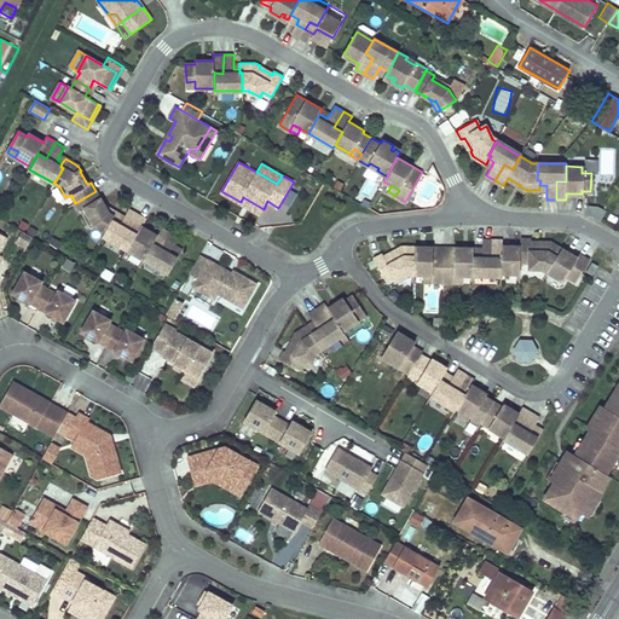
[(104,206),(96,191),(75,203),(91,229),(94,226),(105,232),(114,218),(114,217),(105,212),(106,210),(104,206)]
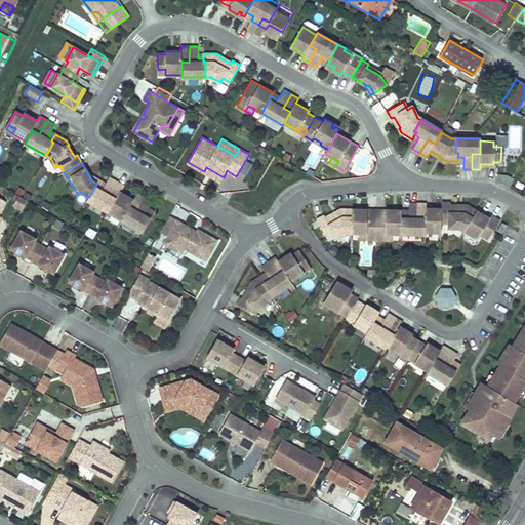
[(220,182),(224,177),(206,167),(204,171),(220,182)]
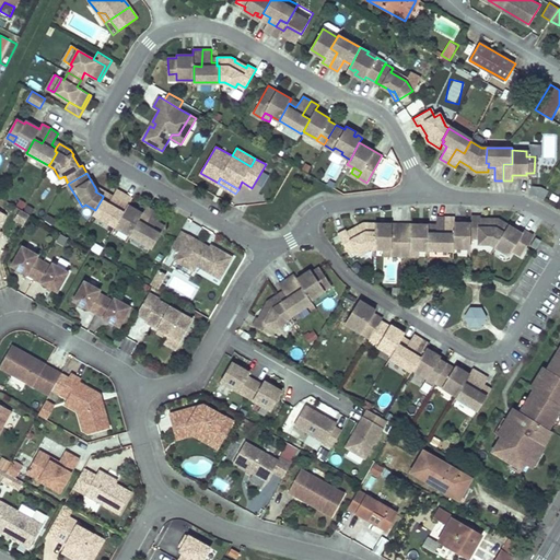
[(529,193),(544,199),(547,191),(534,184),(529,193)]
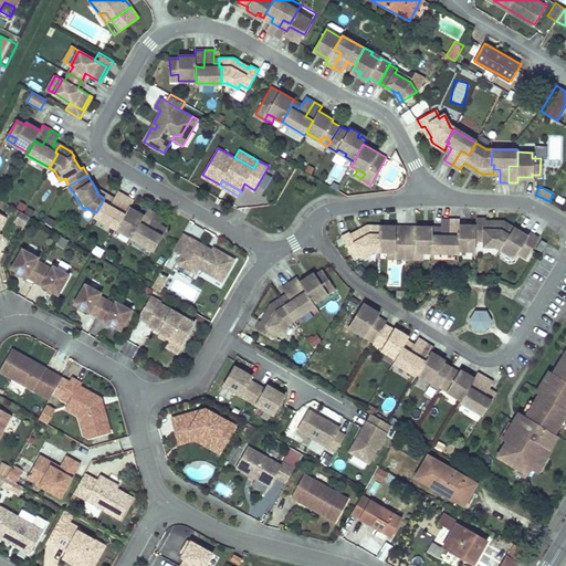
[(104,198),(106,195),(95,188),(97,192),(96,194),(104,198)]
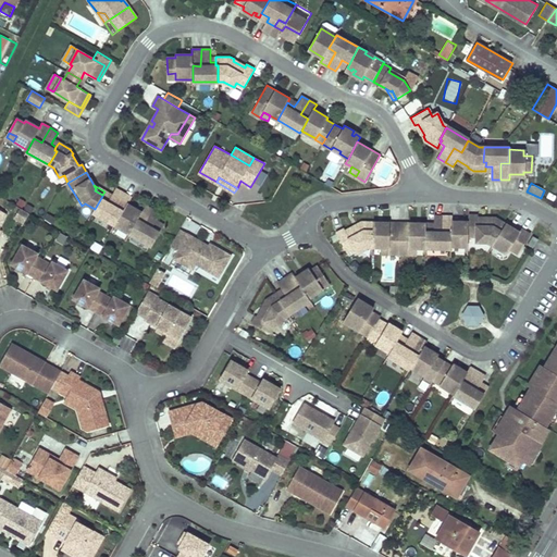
[(110,200),(102,196),(95,209),(93,213),(115,225),(123,211),(115,207),(124,193),(115,188),(112,196),(110,200)]
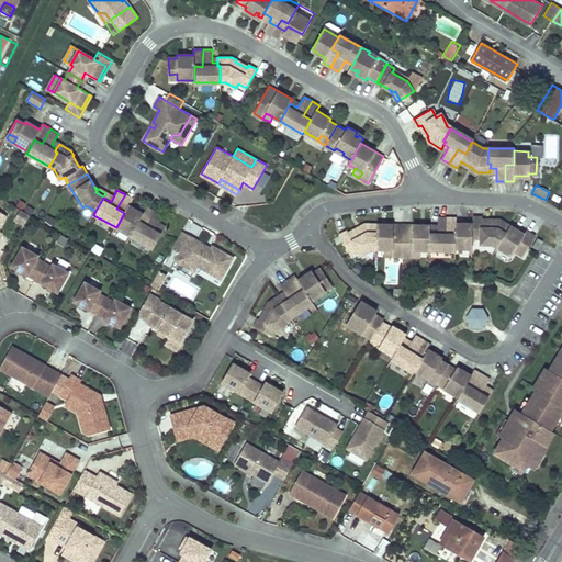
[(125,194),(116,209),(124,213),(116,227),(131,236),(143,214),(128,206),(133,200),(125,194)]
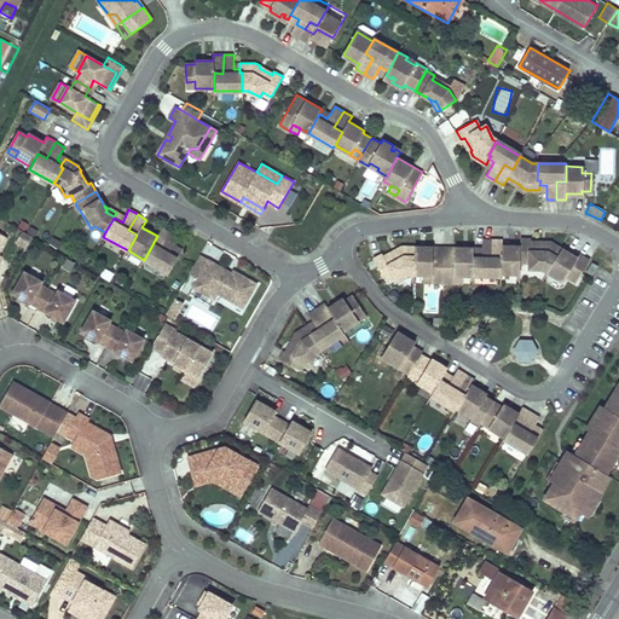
[(179,238),(162,229),(157,236),(144,260),(168,275),(179,255),(172,250),(174,246),(179,238)]
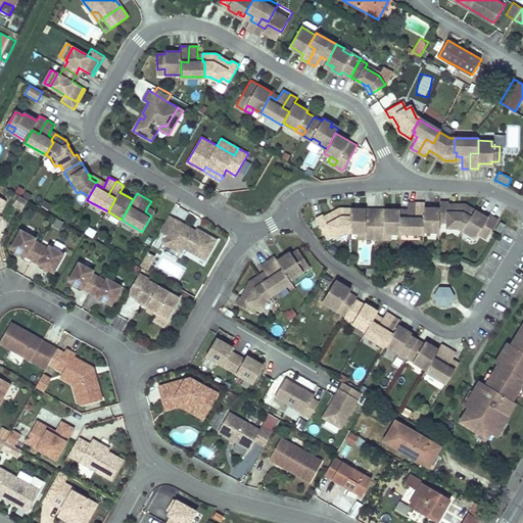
[(448,203),(440,202),(440,209),(440,222),(447,223),(447,228),(459,228),(463,231),(475,210),(466,205),(461,205),(461,206),(448,206),(448,203)]
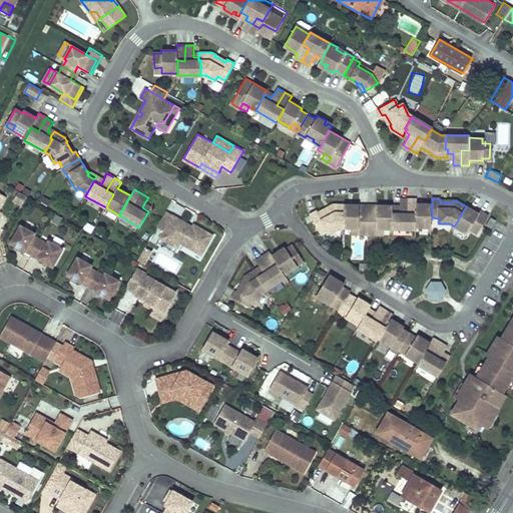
[(400,211),(393,211),(392,228),(416,229),(416,226),(416,214),(408,214),(409,199),(400,199),(400,206),(400,211)]
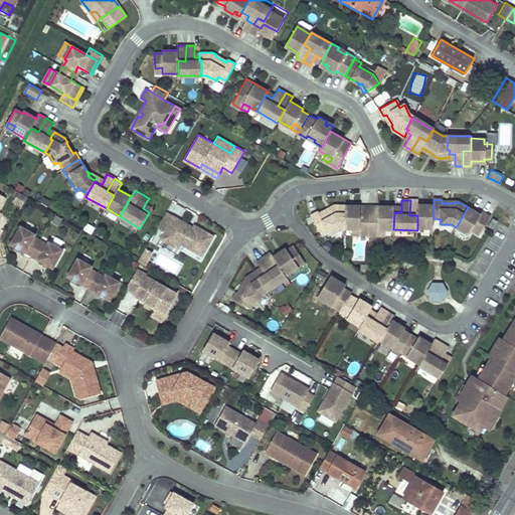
[(418,200),(410,200),(409,215),(417,215),(417,227),(433,228),(434,218),(434,206),(418,205),(418,200)]
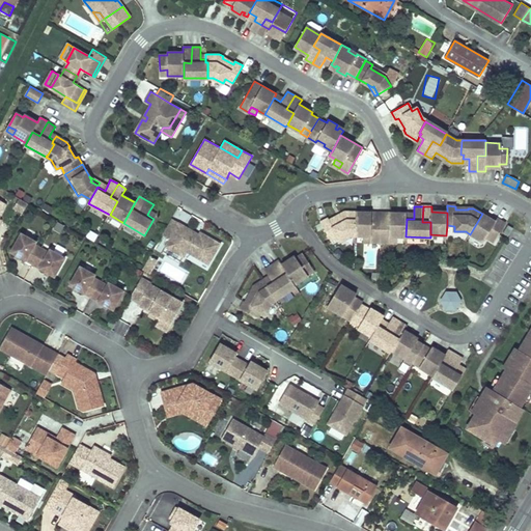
[(329,219),(320,224),(331,241),(338,236),(340,242),(350,235),(356,235),(356,213),(343,213),(340,215),(341,216),(330,222),(329,219)]
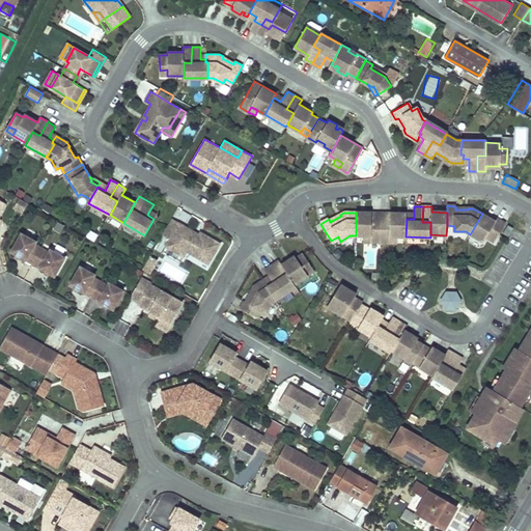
[(382,214),(356,213),(356,235),(364,236),(371,236),(371,243),(381,243),(382,214)]
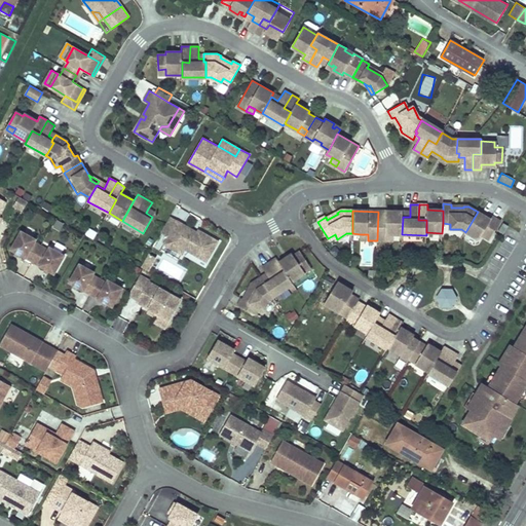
[(403,212),(378,212),(377,240),(386,240),(386,234),(395,234),(402,234),(403,217),(403,212)]
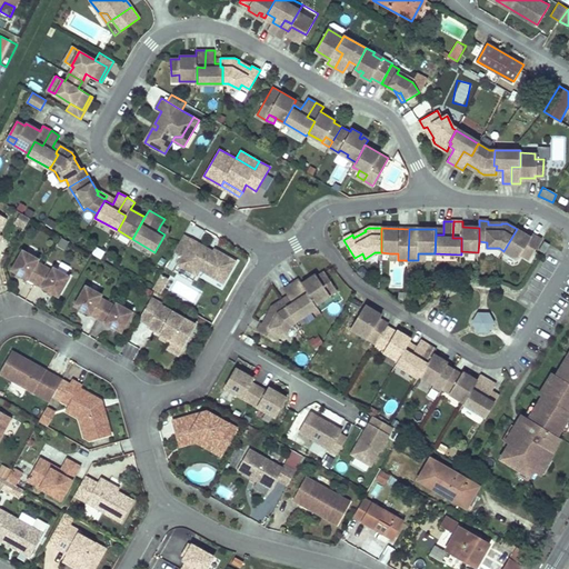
[(530,238),(517,229),(503,251),(518,259),(521,255),(530,260),(539,245),(542,240),(532,235),(530,238)]
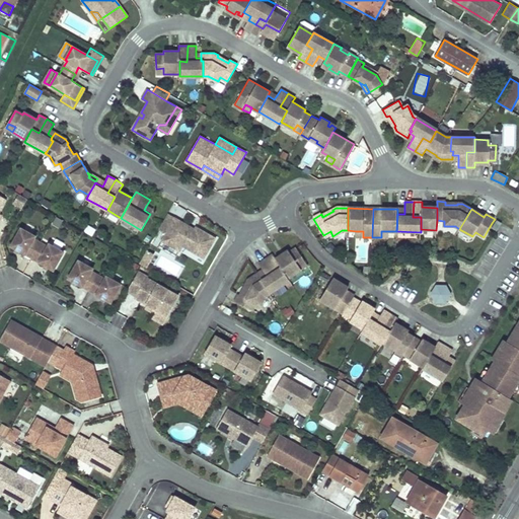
[(168,214),(158,230),(165,234),(161,241),(179,251),(182,246),(204,258),(215,238),(196,227),(195,229),(193,233),(188,230),(190,227),(175,218),(168,214)]
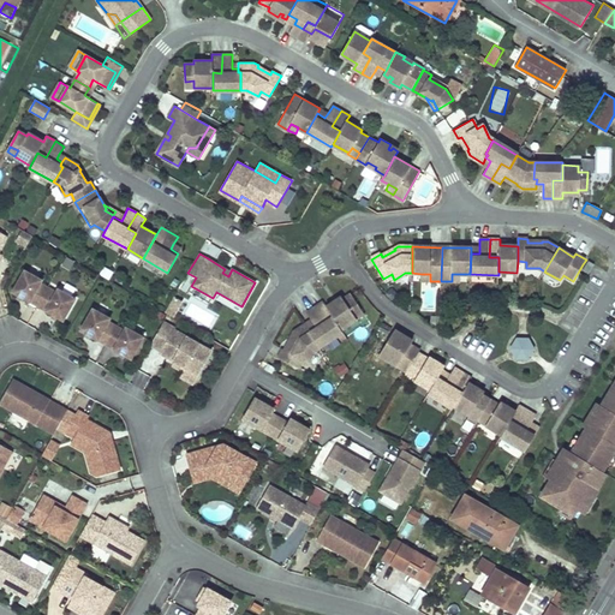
[(590,260),(584,270),(589,273),(595,263),(590,260)]
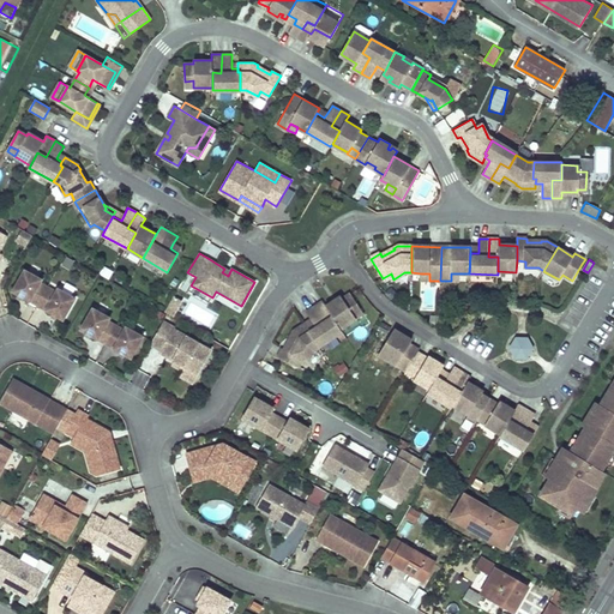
[(11,290),(36,305),(47,287),(38,282),(40,280),(23,270),(11,290)]
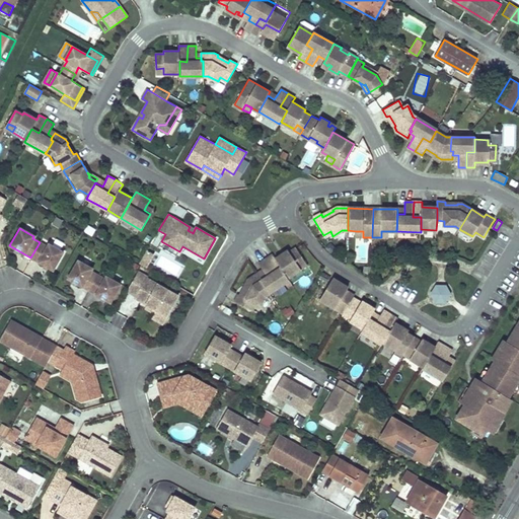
[(46,246),(40,242),(30,257),(52,270),(62,252),(48,243),(46,246)]
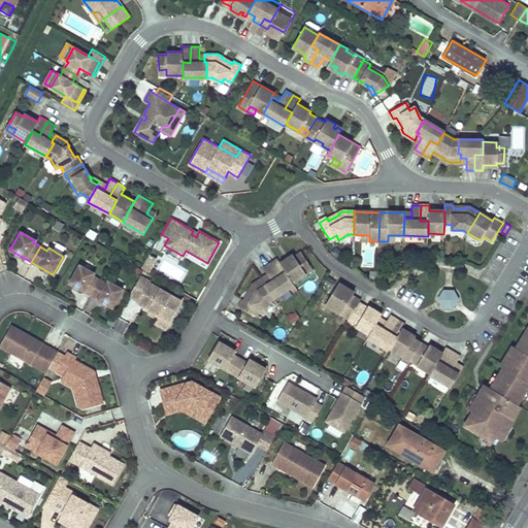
[(277,259),(270,263),(279,276),(286,272),(293,283),(306,273),(303,269),(309,264),(301,252),(295,257),(293,254),(281,263),(277,259)]
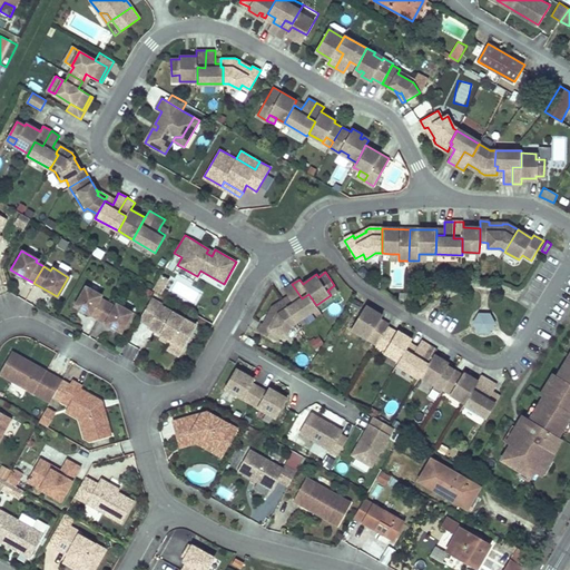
[(161,275),(153,290),(160,294),(168,279),(161,275)]
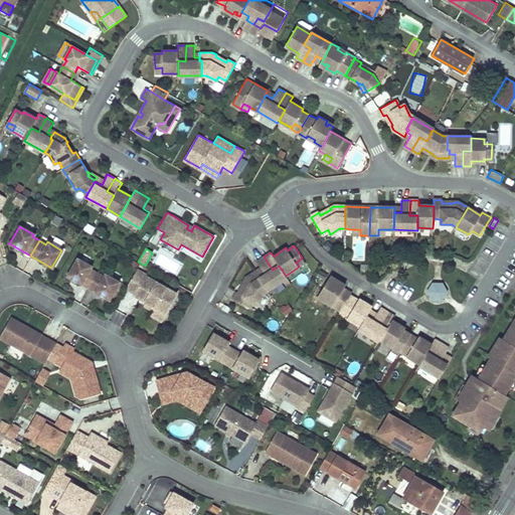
[(273,270),(264,256),(256,262),(262,268),(264,272),(260,275),(261,278),(260,279),(268,291),(287,278),(286,276),(279,266),(273,270)]
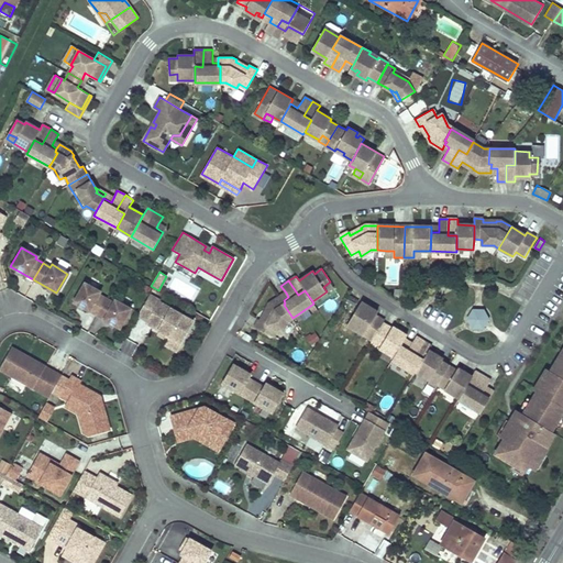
[(333,287),(330,282),(323,287),(327,291),(333,287)]
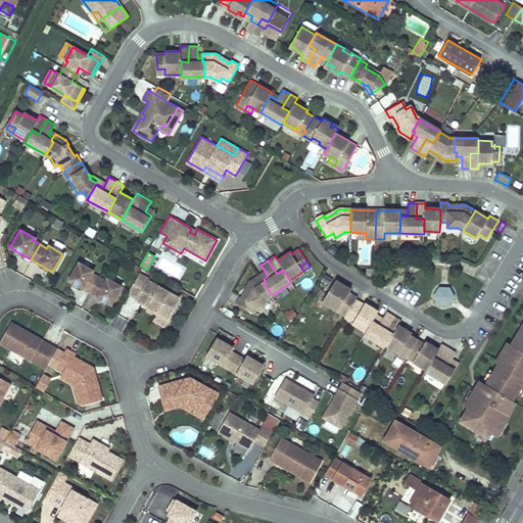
[(67,281),(89,293),(98,278),(91,274),(93,271),(78,263),(67,281)]
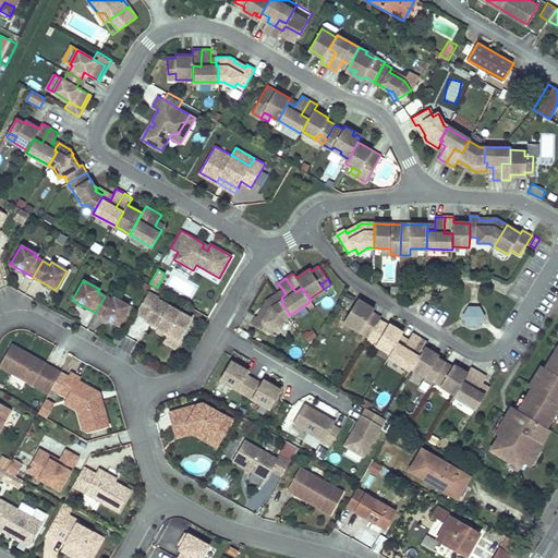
[(159,298),(149,291),(136,313),(146,318),(146,320),(159,328),(180,339),(192,317),(159,299),(159,298)]
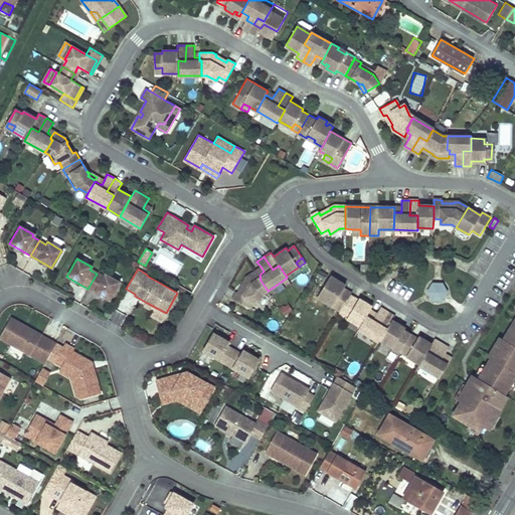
[(260,275),(256,271),(246,278),(244,282),(245,283),(240,294),(236,292),(233,300),(250,308),(253,301),(259,303),(264,294),(268,291),(260,279),(261,278),(260,275)]
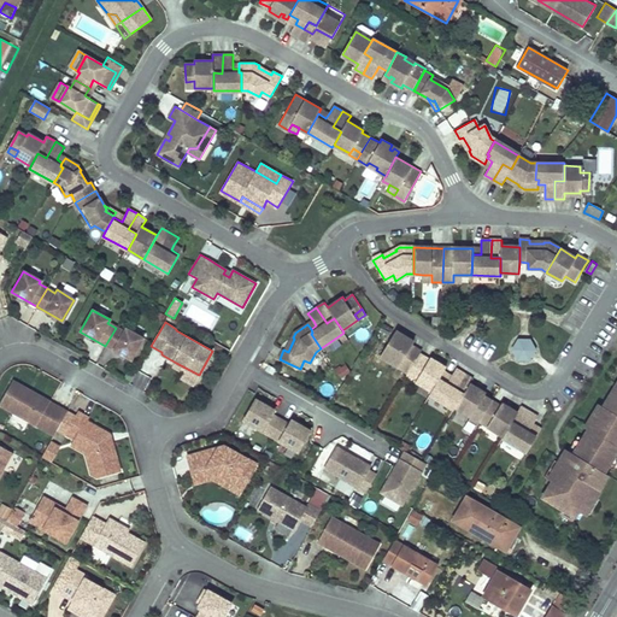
[(124,333),(116,328),(105,346),(130,360),(142,339),(125,329),(124,333)]
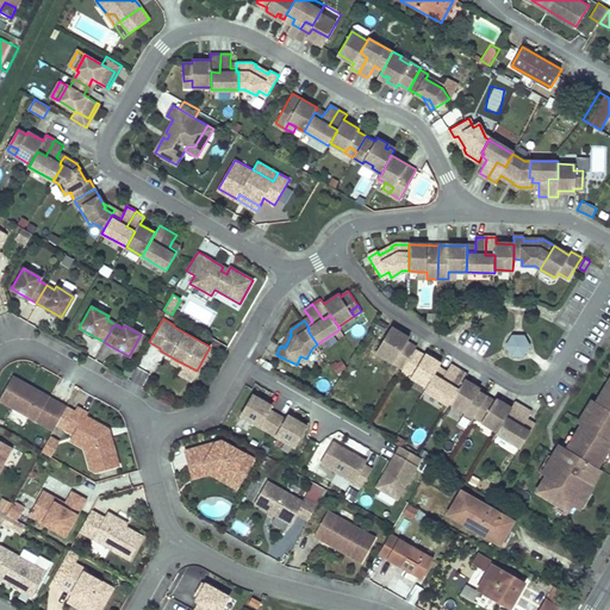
[(416,349),(417,347),(408,341),(410,337),(400,331),(397,336),(394,335),(396,332),(391,329),(377,352),(385,358),(386,354),(396,360),(394,362),(404,368),(416,349)]
